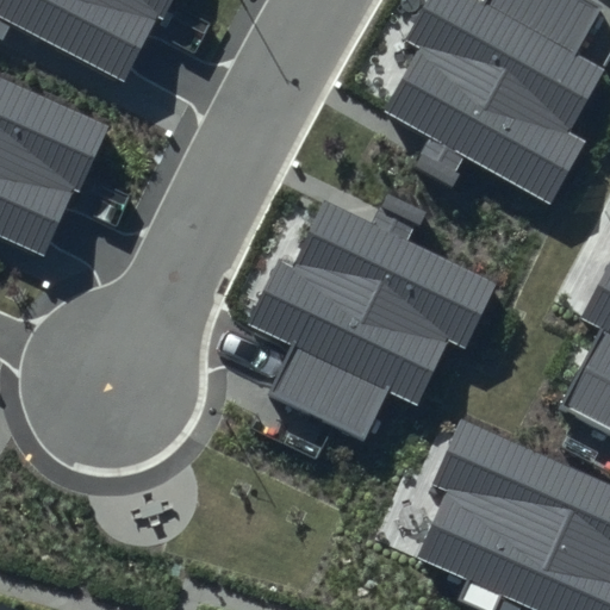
[(173,0),(0,0),(0,38),(1,39),(10,24),(123,82),(155,20),(161,23),(173,0)]
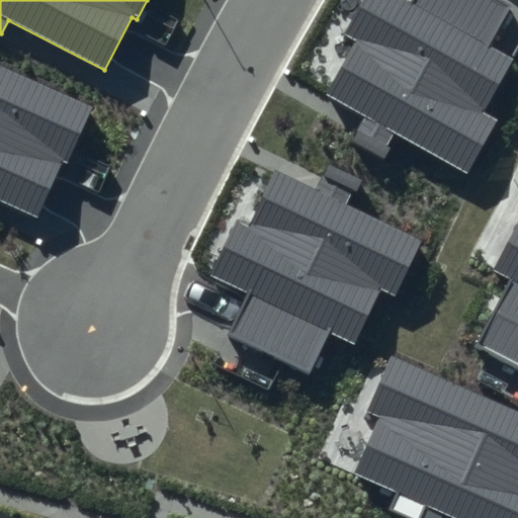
[(510,5),(501,0),(412,0),(411,1),(408,0),(364,0),(346,35),(356,41),(327,96),(365,117),(353,140),(384,157),(396,135),(467,174),(498,120),(485,113),(514,59),(488,45),(510,5)]
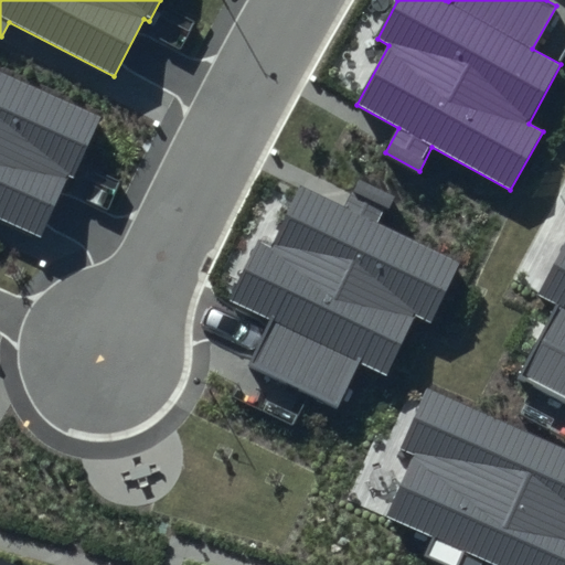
[(104,116),(0,70),(0,217),(42,237),(68,178),(74,180),(104,116)]
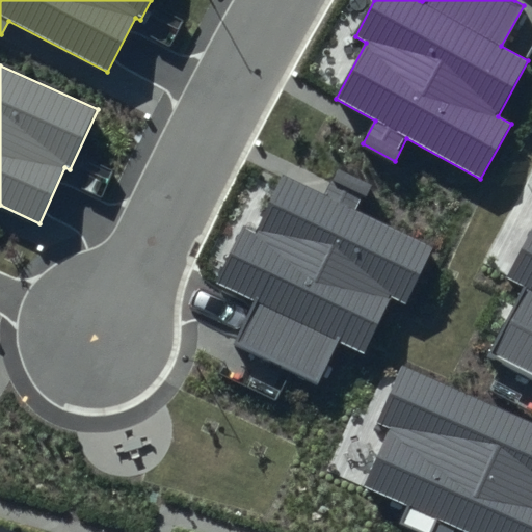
[(324,194),(282,174),(254,231),(244,227),(218,281),(259,299),(237,344),(317,382),(338,340),(364,352),(391,297),(407,304),(435,246),(360,210),(371,186),(337,169),(324,194)]
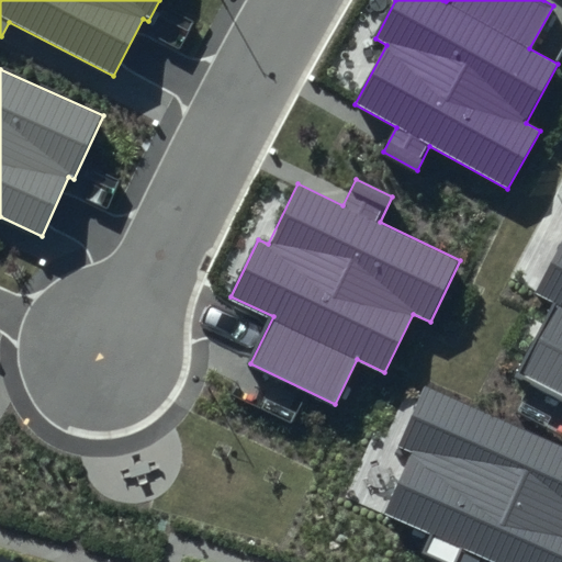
[(561,242),(536,293),(555,303),(518,374),(561,396),(561,242)]
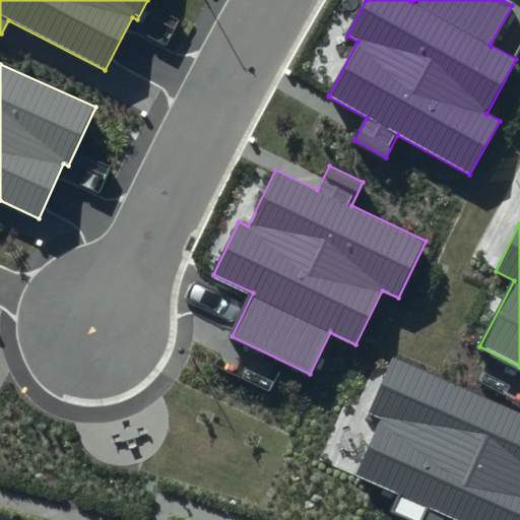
[(519,519),(519,411),(392,355),(368,411),(382,418),(358,474),(396,492),(389,509),(414,519),(442,519),(445,515),(455,519),(519,519)]
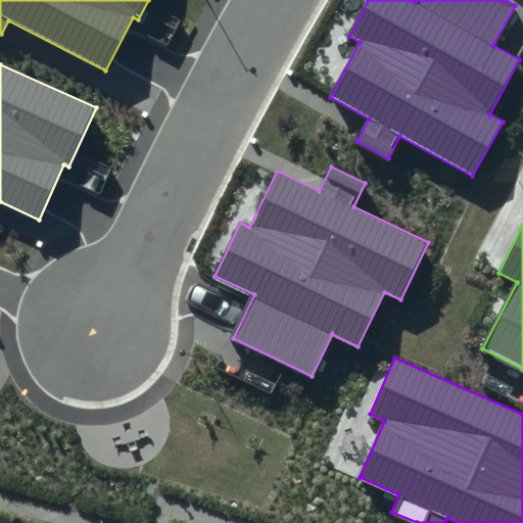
All buildings are outlined.
